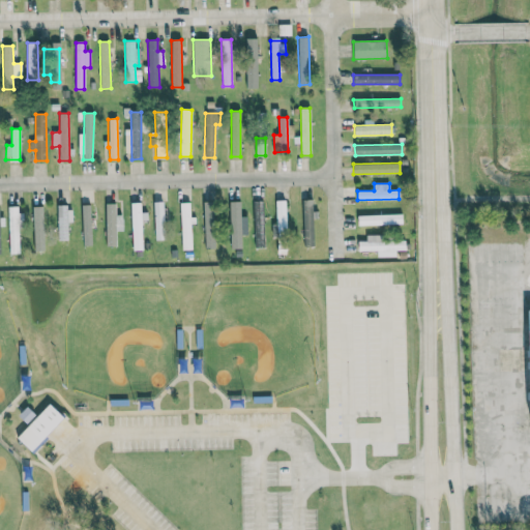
[(314,246),(313,199),(302,200),(303,246),(314,246)]
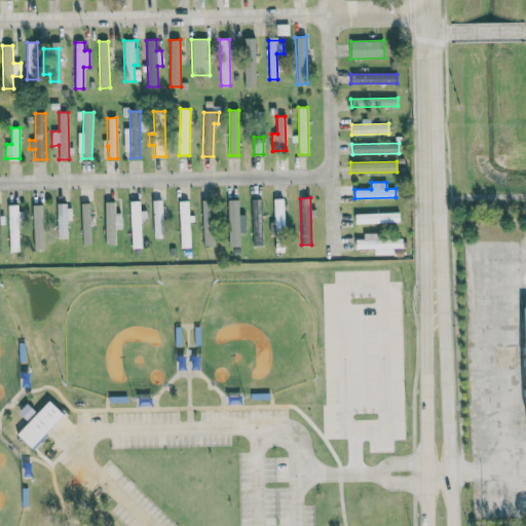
[(275,248),(285,247),(284,198),(274,199),(274,222),(270,223),(270,235),(275,234),(275,248)]
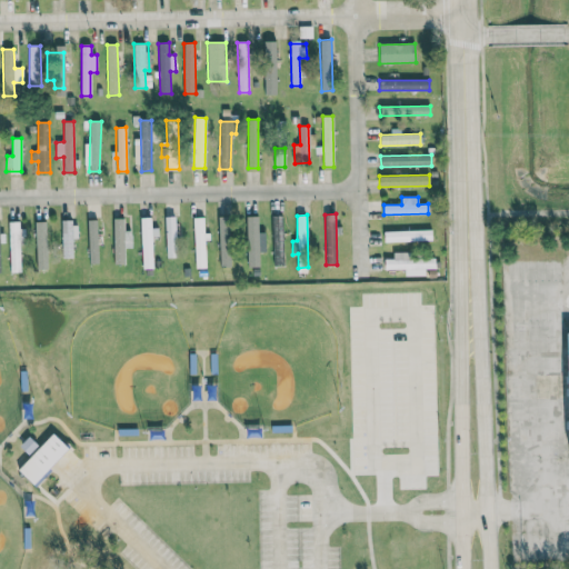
[(273,267),(285,266),(282,216),(271,216),(273,267)]
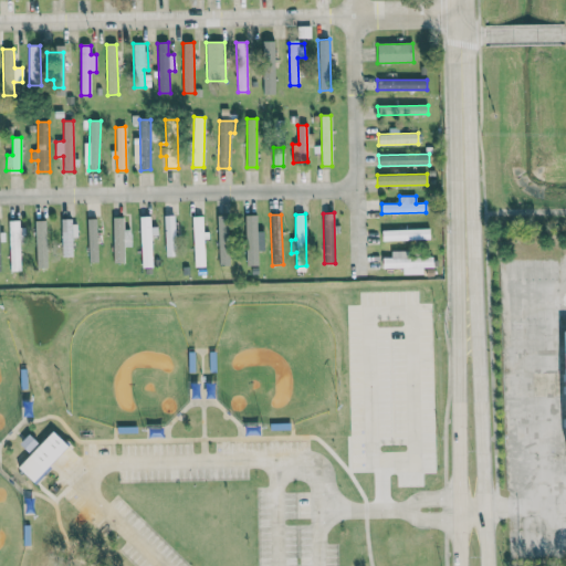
[(175,216),(165,216),(166,257),(176,255),(175,216)]
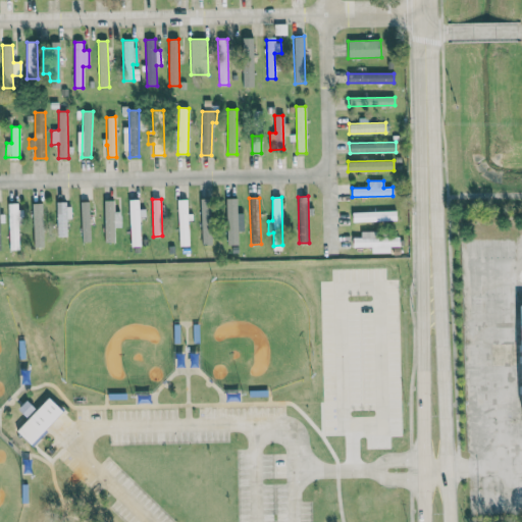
[(179,246),(189,246),(187,199),(177,200),(179,246)]
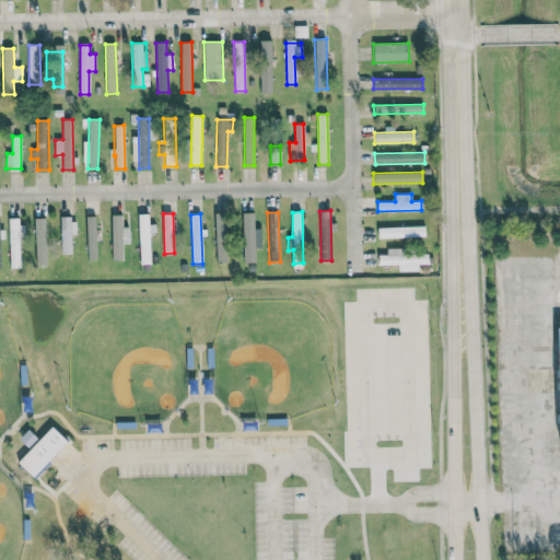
[(217,263),(228,263),(228,230),(233,230),(233,213),(216,213),(217,263)]
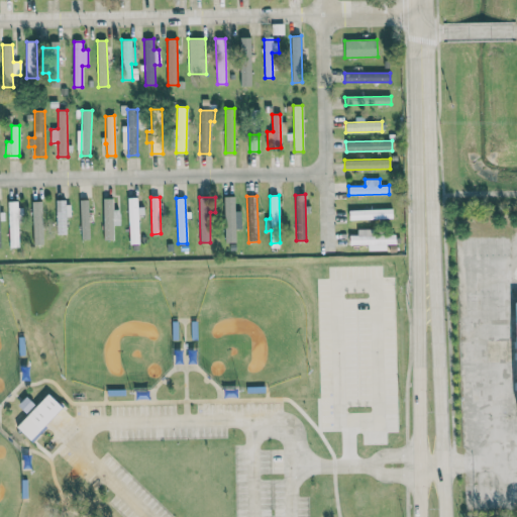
[(104,240),(113,239),(113,225),(120,225),(120,209),(113,210),(112,198),(103,199),(104,240)]
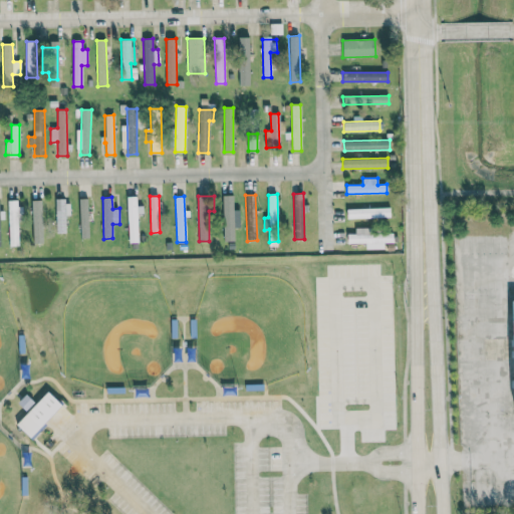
[(127,197),(129,243),(139,242),(138,214),(143,214),(143,206),(137,206),(137,197),(127,197)]
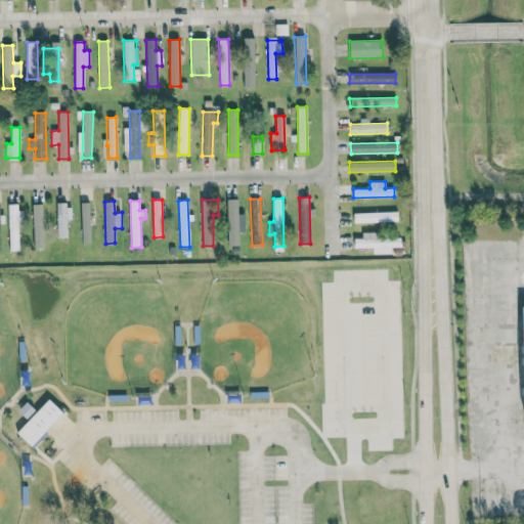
[(90,203),(81,203),(82,243),(91,243),(90,203)]
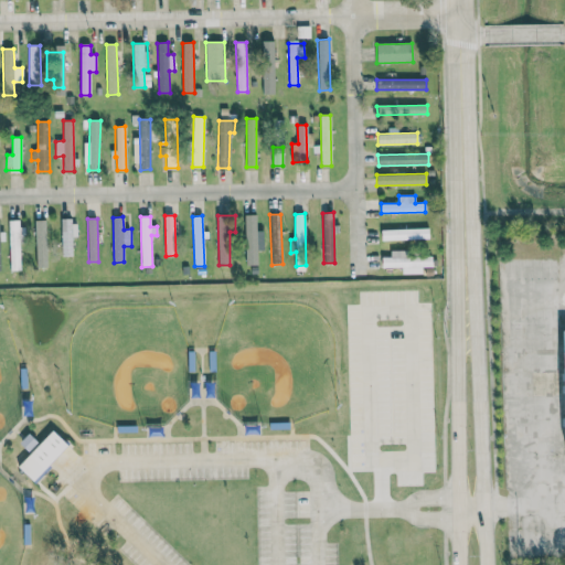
[(20,269),(19,220),(9,221),(10,270),(20,269)]
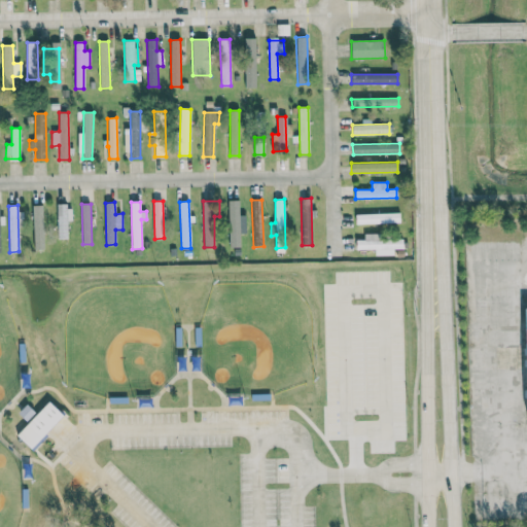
[(42,205),(33,206),(34,249),(44,249),(42,205)]
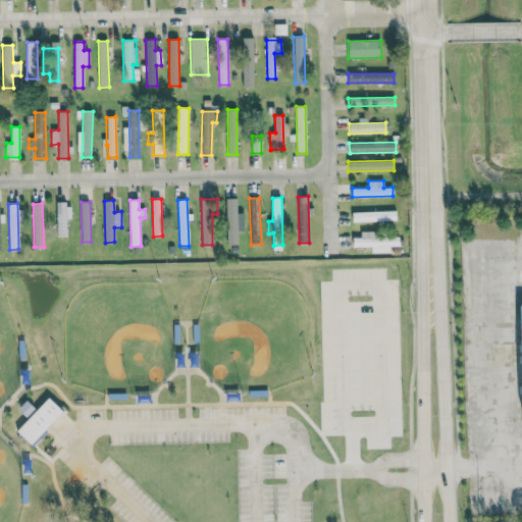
[(67,237),(66,219),(71,218),(71,203),(56,204),(57,237),(67,237)]
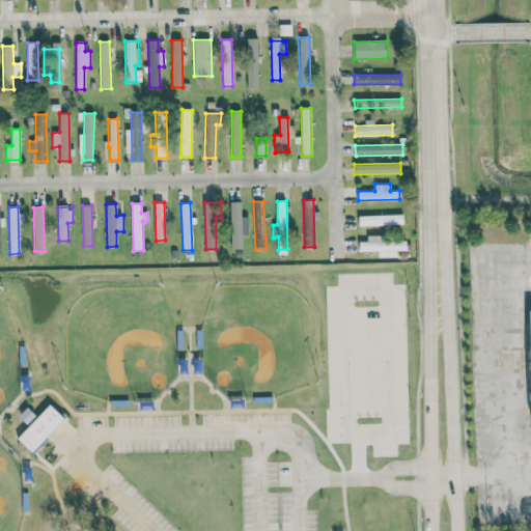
[(359,226),(403,224),(402,215),(358,216),(359,226)]
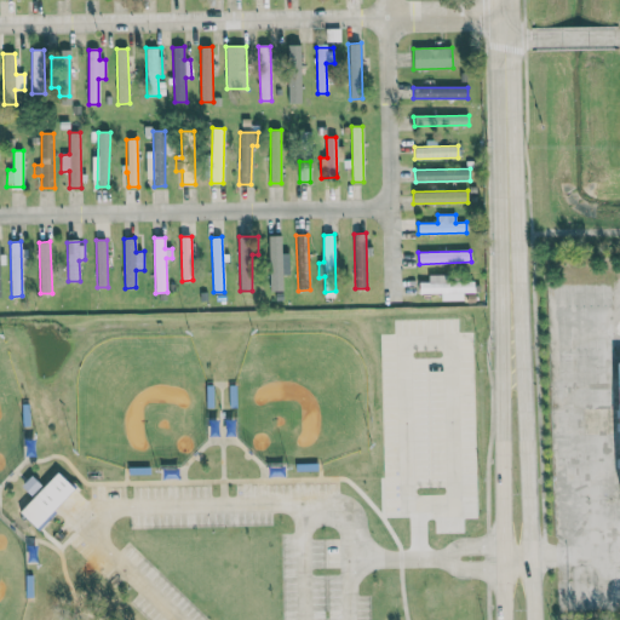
[(418,281),(418,293),(441,293),(441,300),(463,300),(463,293),(474,293),(474,291),(477,291),(477,286),(474,286),(474,281),(442,282),(442,274),(429,275),(429,281),(418,281)]
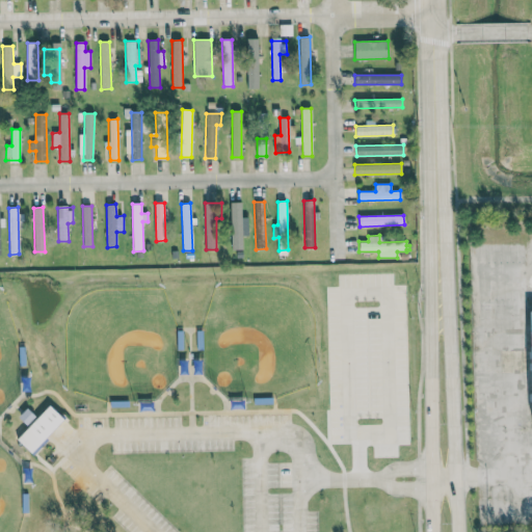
[(373,457),(397,456),(397,444),(409,444),(405,284),(394,284),(394,272),(338,273),(339,287),(326,287),(329,441),(369,440),(369,445),(372,445),(373,457)]
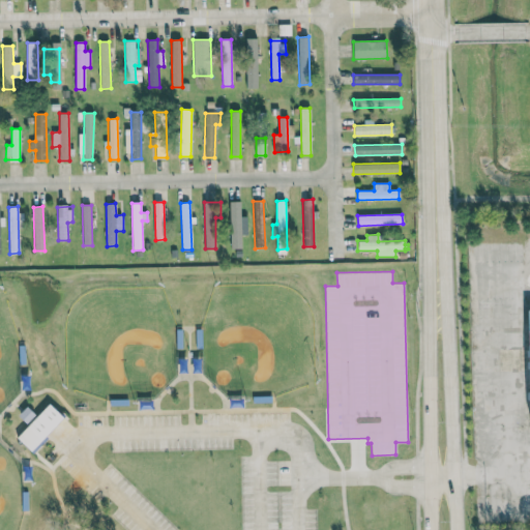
[(64,418),(49,404),(17,438),(32,452),(64,418)]
